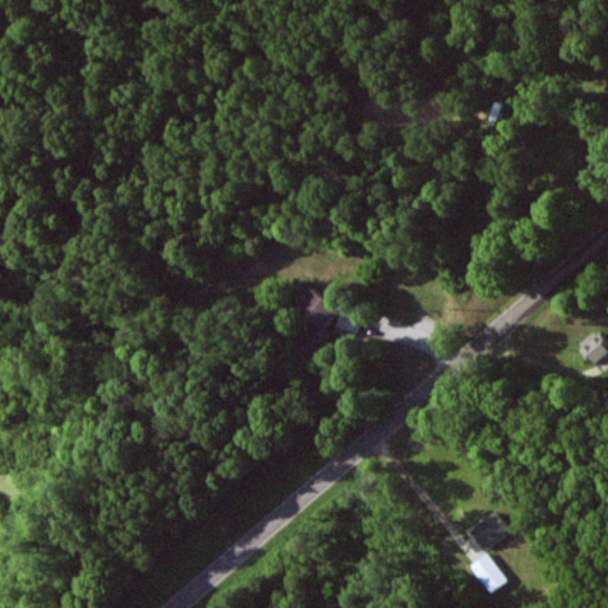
[(340,311),(315,286),(296,306),(315,324),(295,347),(309,360),(334,334),(324,327),(340,311)]
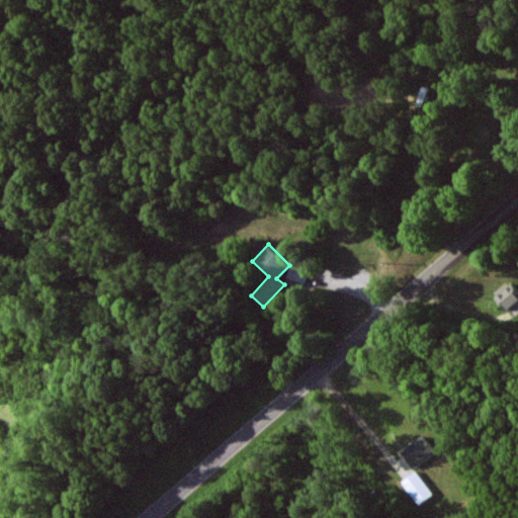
[(286,275),(305,284),(310,273),(291,265),(286,275)]
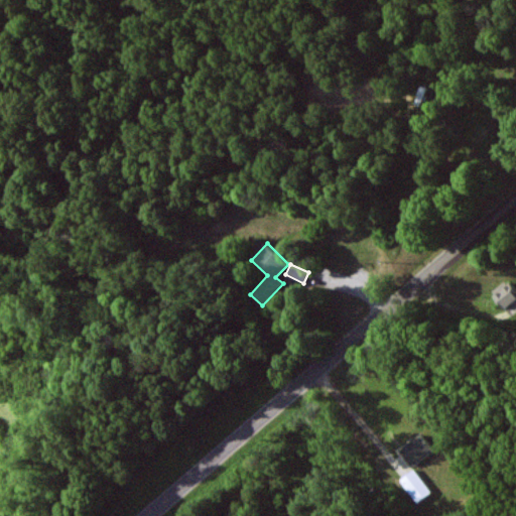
[(515,300),(515,291),(508,280),(492,292),(504,309),(515,300)]
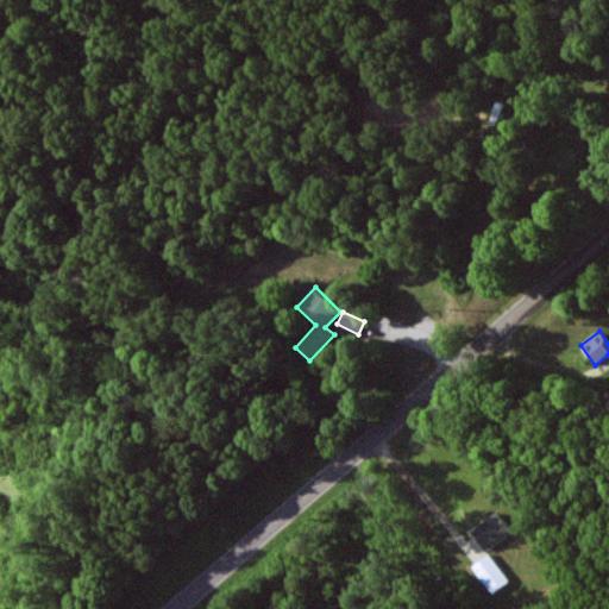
[(490,551),(514,531),(498,512),(475,533),(490,551)]
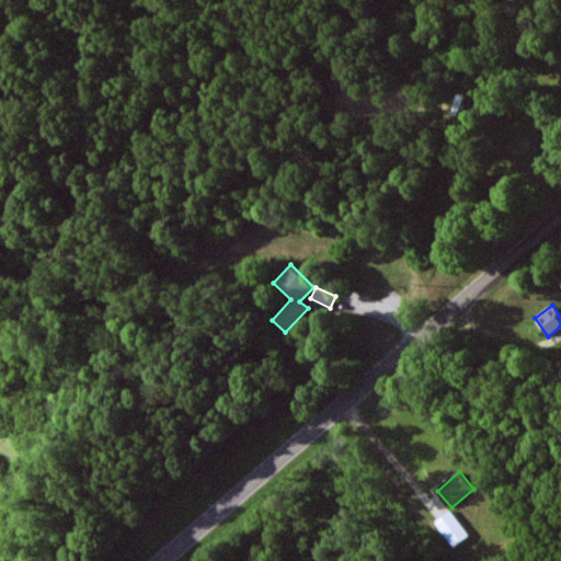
[(470,536),(451,511),(436,523),(456,547),(470,536)]
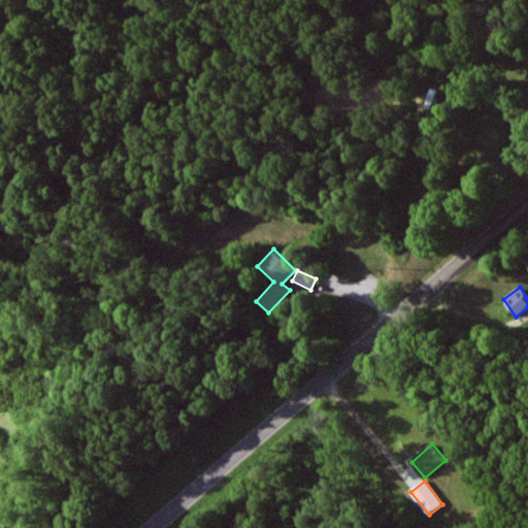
All buildings are outlined.
